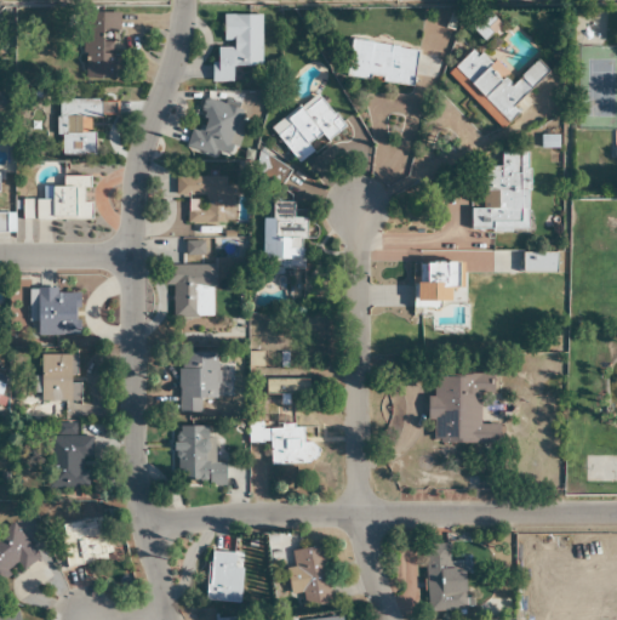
[(119,12),(90,11),(87,78),(120,78),(121,53),(118,53),(119,12)]
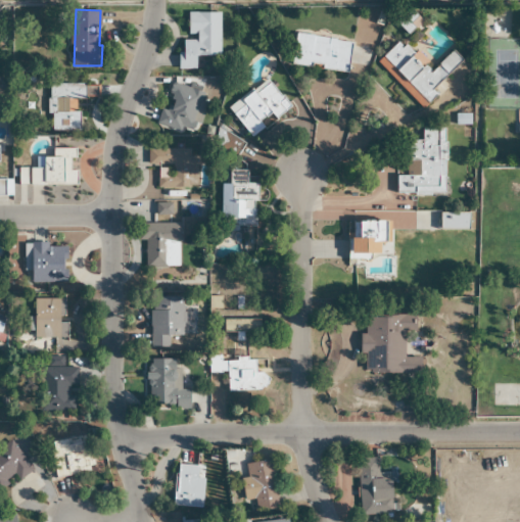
[(222,12),(190,11),(189,41),(182,40),(181,68),(197,69),(198,55),(221,56),(222,12)]
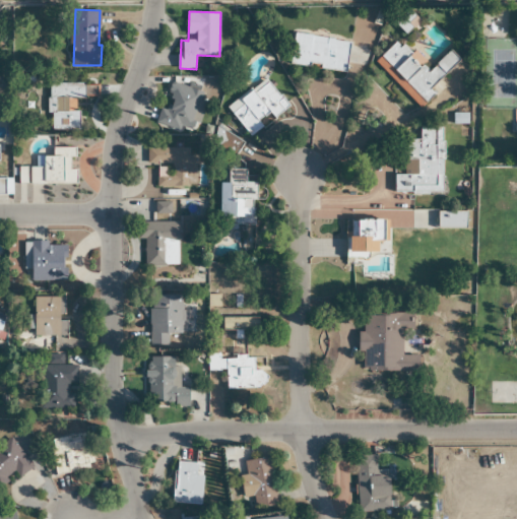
[(348,71),(352,41),(296,33),(292,63),(348,71)]
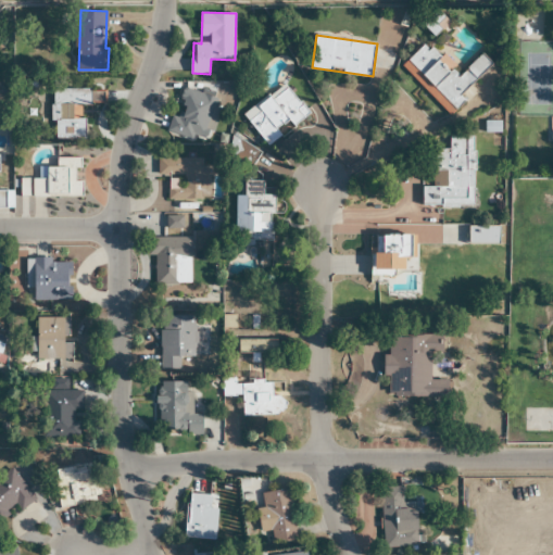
[(403,65),(451,115),(467,100),(462,95),(493,64),(482,53),(462,74),(429,40),(403,65)]
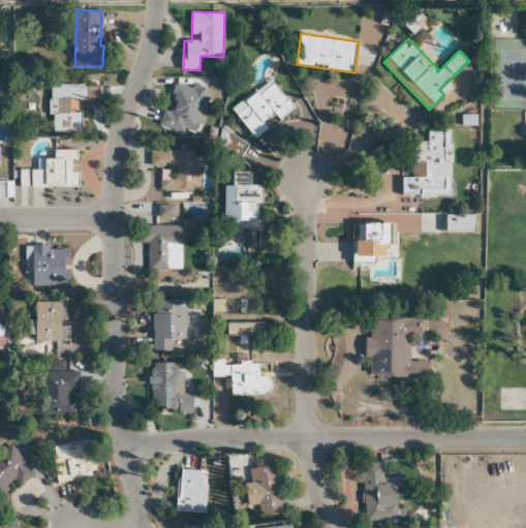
[(297,106),(272,78),(235,111),(259,140),(297,106)]
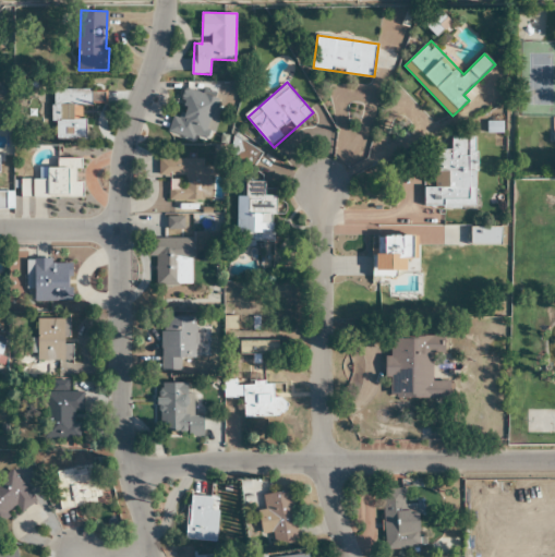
[(221,98),(184,87),(171,131),(208,143),(221,98)]
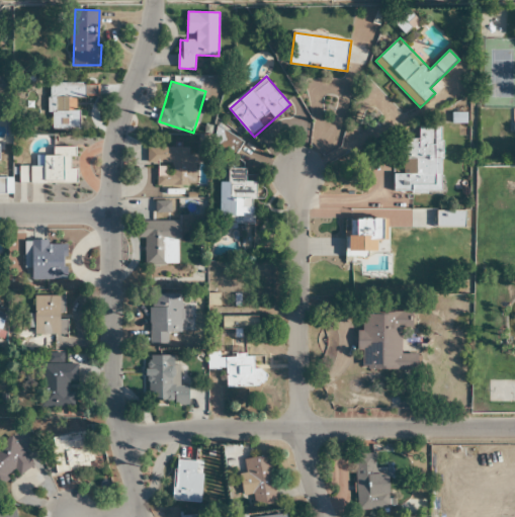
[(86,98),(86,82),(52,82),(52,128),(80,128),(80,98),(86,98)]
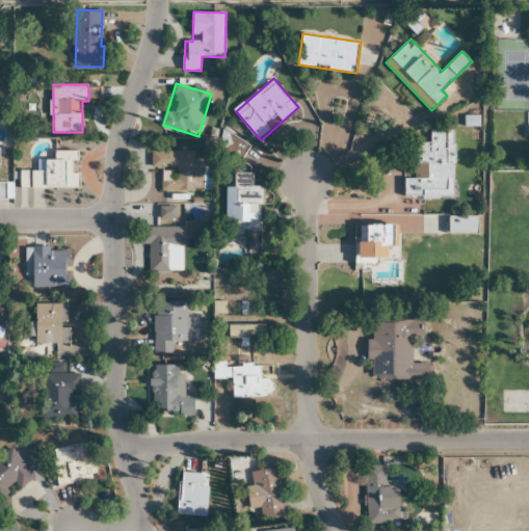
[(454,197),(455,130),(431,130),(431,142),(415,141),(415,177),(405,177),(404,196),(454,197)]
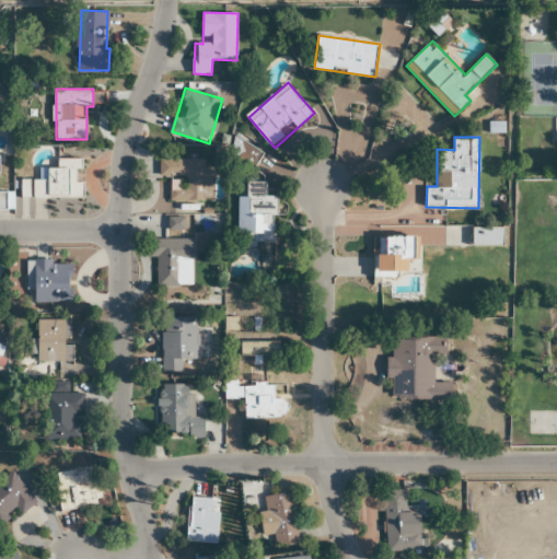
[(84,198),(84,182),(81,182),(81,159),(59,158),(59,169),(35,167),(34,196),(84,198)]
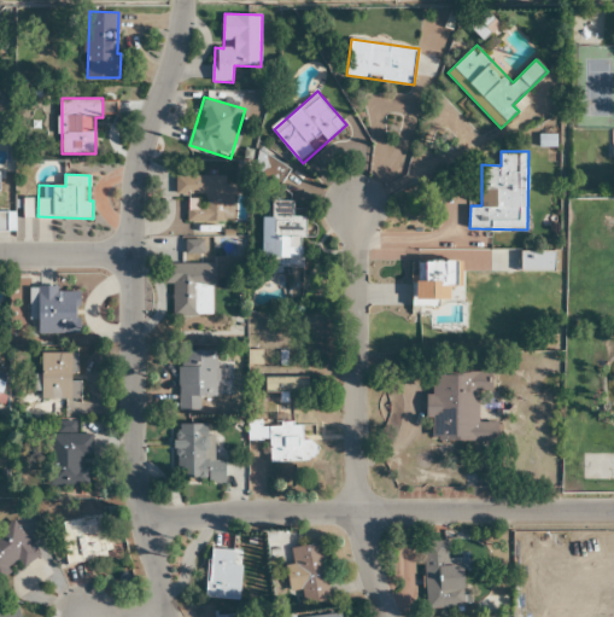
[(227,222),(227,175),(177,175),(177,195),(189,195),(189,222),(227,222)]
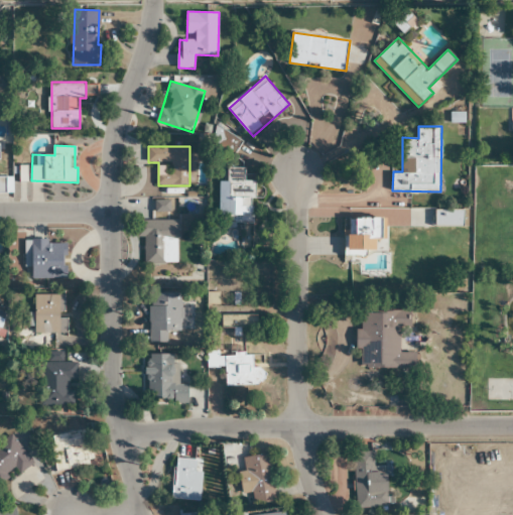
[(246,167),(229,167),(229,181),(221,181),(220,224),(255,225),(256,180),(246,179),(246,167)]
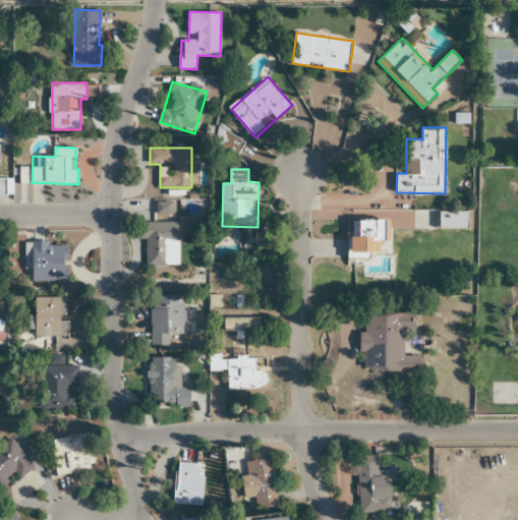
[(0,193),(14,193),(14,175),(0,175),(0,193)]
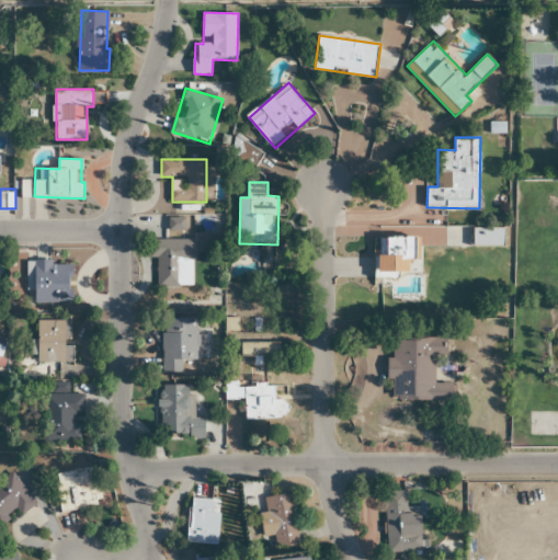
[(420,261),(420,237),(378,237),(378,275),(411,275),(411,261),(420,261)]
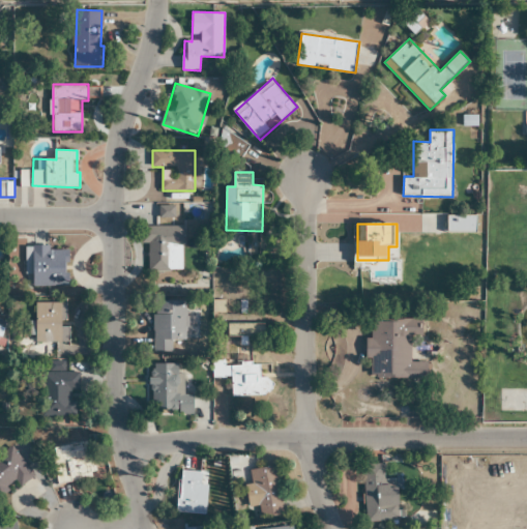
[(150,243),(150,270),(184,270),(184,226),(144,226),(144,243),(150,243)]
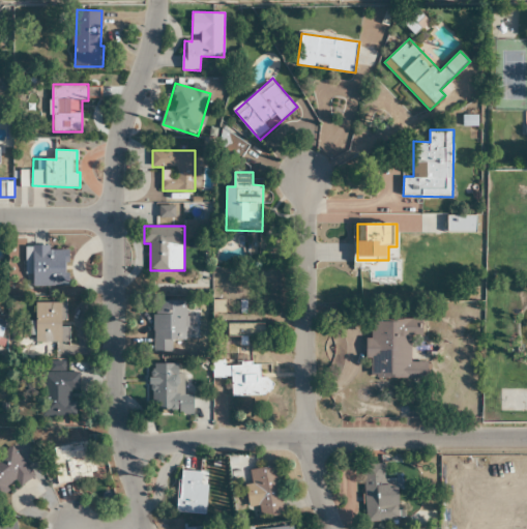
[(33,286),(69,286),(69,246),(27,246),(27,273),(33,273),(33,286)]
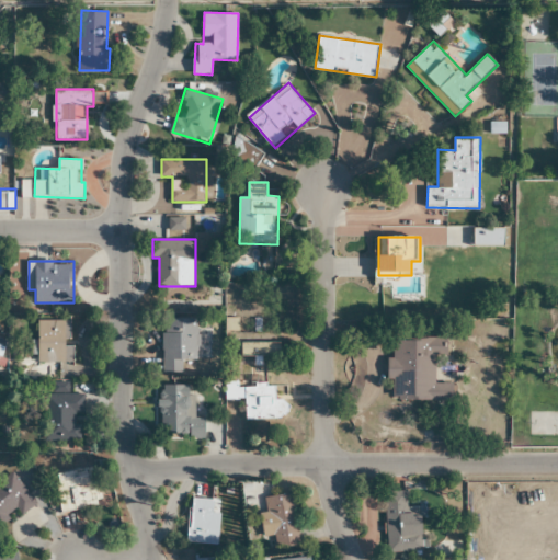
[(163,373),(198,373),(197,318),(162,319),(163,373)]
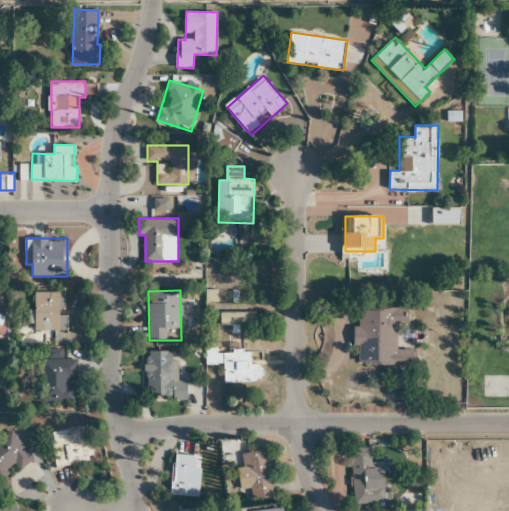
[(35,330),(64,330),(64,292),(35,292),(35,330)]
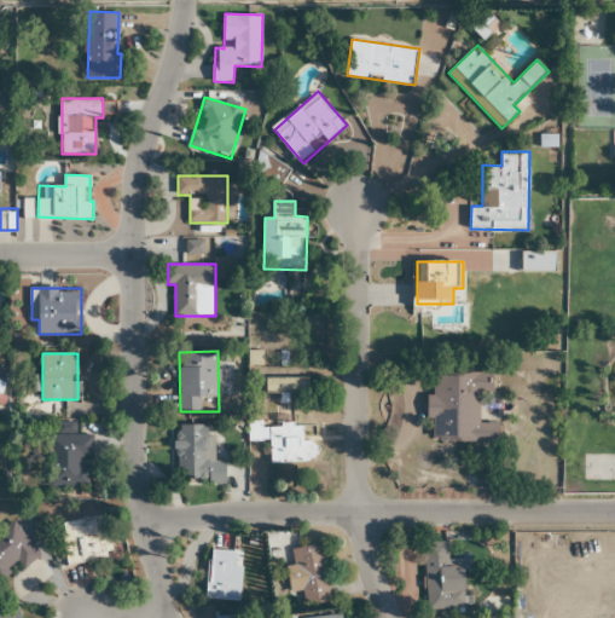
[(430,440),(500,442),(500,422),(481,422),(481,391),(491,392),(491,373),(431,371),(430,440)]
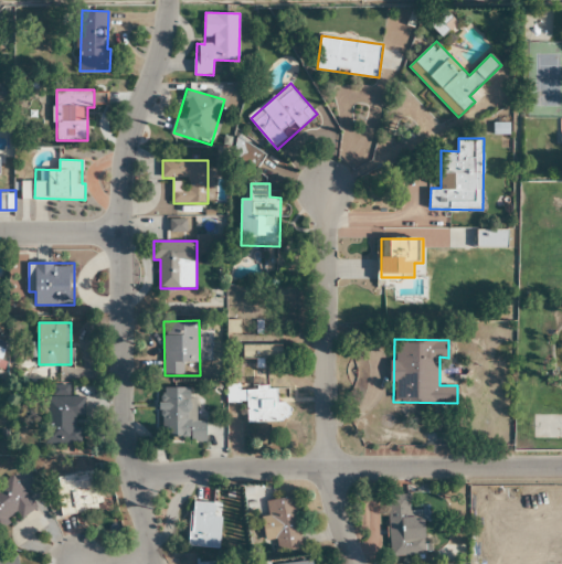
[(286,419),(285,406),(277,406),(277,386),(241,386),(241,384),(229,385),(229,402),(248,402),(248,419),(286,419)]
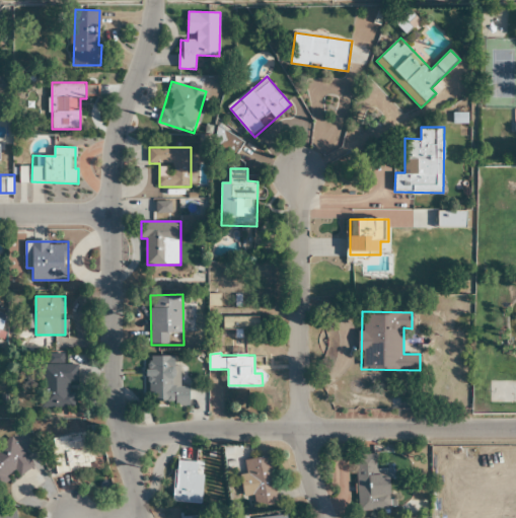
[(47,405),(75,407),(75,382),(79,382),(79,364),(64,364),(64,354),(47,354),(47,405)]
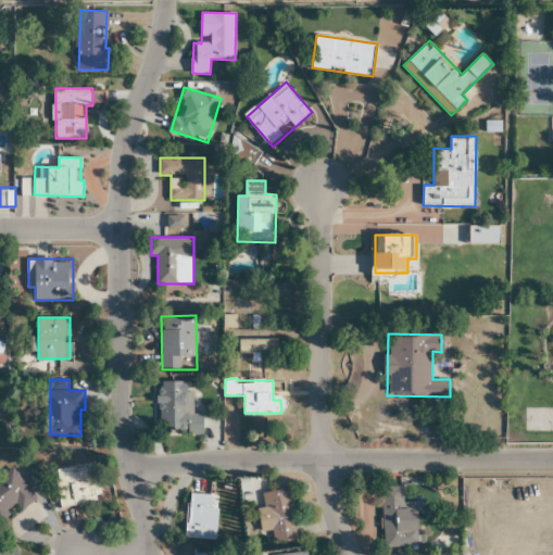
[(193,414),(192,381),(159,381),(160,432),(203,432),(203,414),(193,414)]
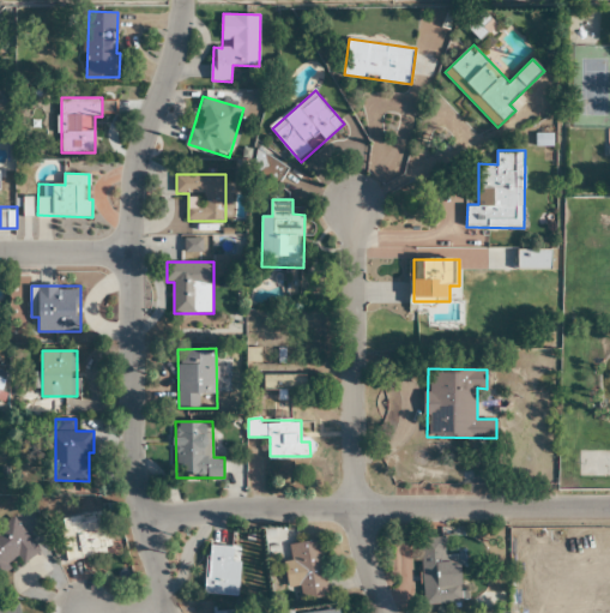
[(67,559),(112,556),(107,512),(64,517),(67,559)]
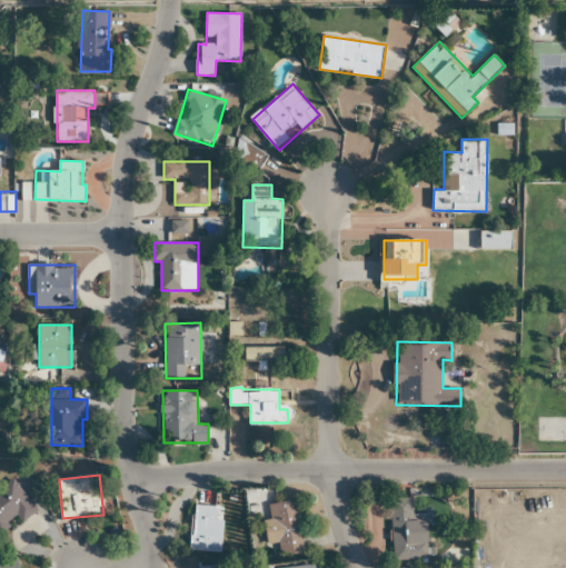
[(0,534),(37,510),(16,479),(0,489),(0,534)]
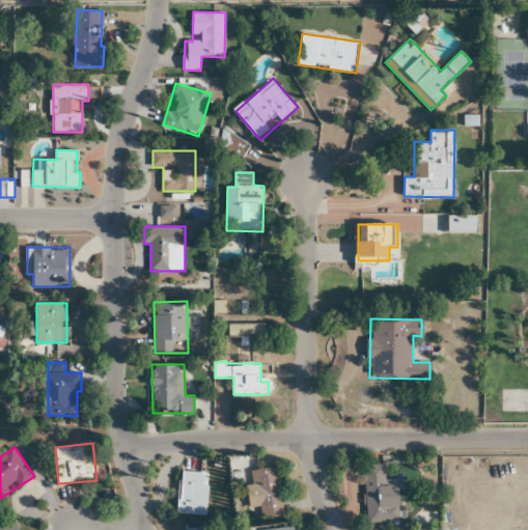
[(366,465),(368,523),(400,522),(399,485),(387,485),(386,465),(366,465)]
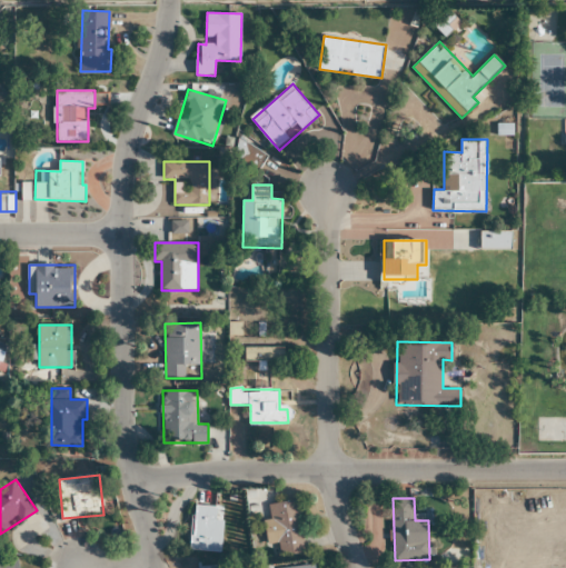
[(265,505),(270,557),(307,552),(301,500),(265,505)]
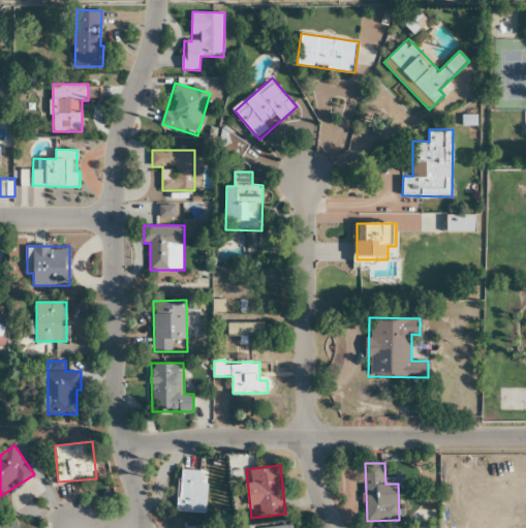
[(178,511),(207,514),(209,484),(202,483),(203,470),(180,469),(178,511)]
